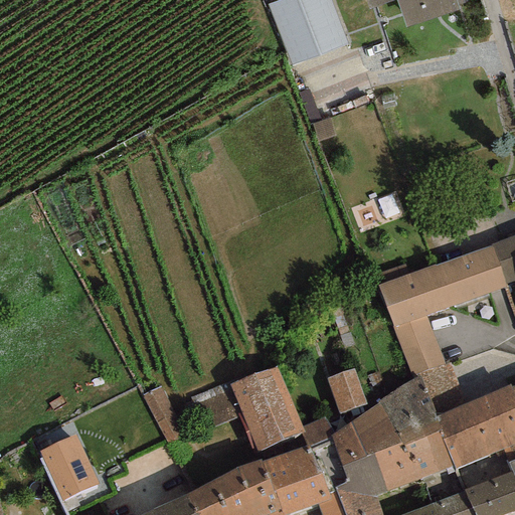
[(328,0),(277,0),(267,4),(287,60),(342,40),(328,0)]
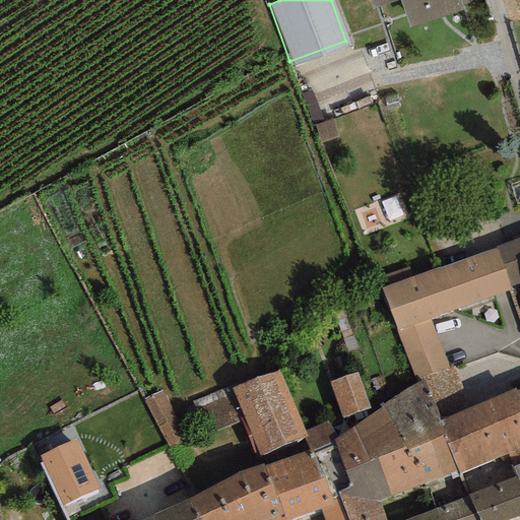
[(396,0),(399,0),(409,27),(463,10),(462,6),(467,4),(466,0),(370,0),(373,8),(396,0)]
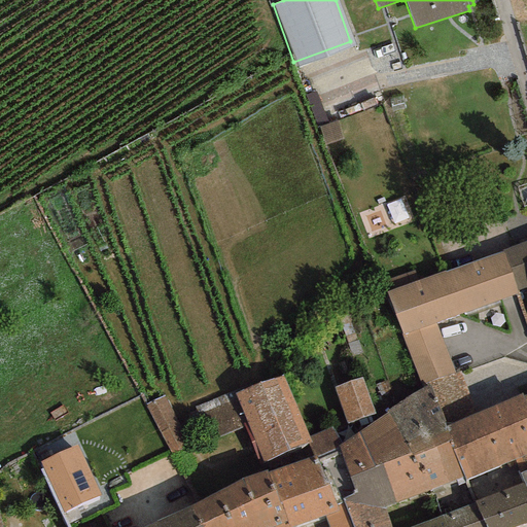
[(526,240),(502,250),(503,252),(518,291),(526,287),(526,240)]
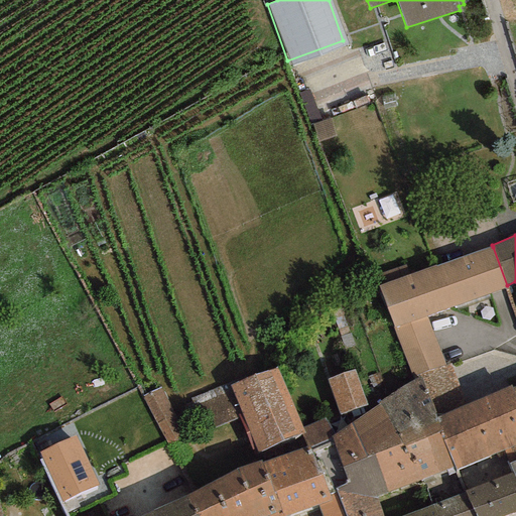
[(507,287),(507,285),(493,247),(440,265),(456,306),(507,287)]
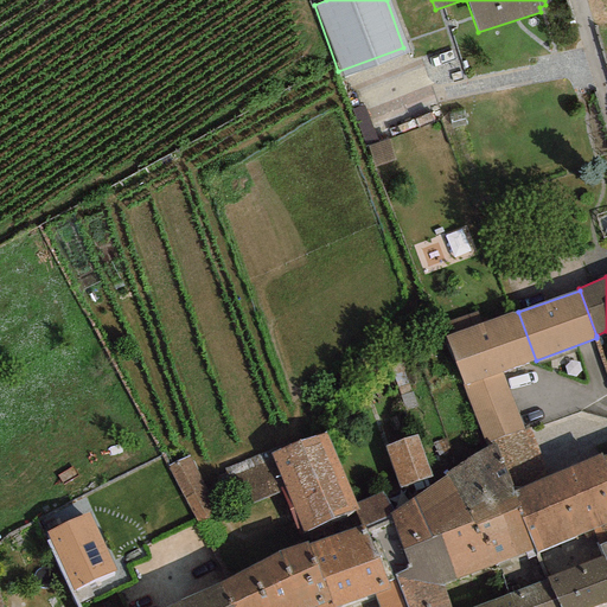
[(502,372),(536,360),(518,312),(445,337),(464,385),(484,443),(494,440),(524,429),(502,372)]
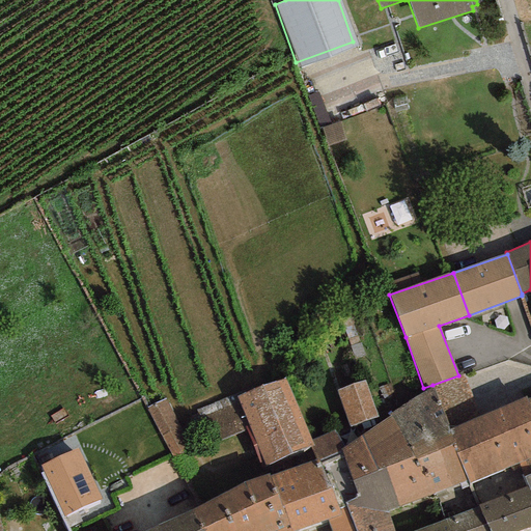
[(475,406),(464,373),(458,375),(432,385),(434,388),(450,429),(480,416),(475,406)]
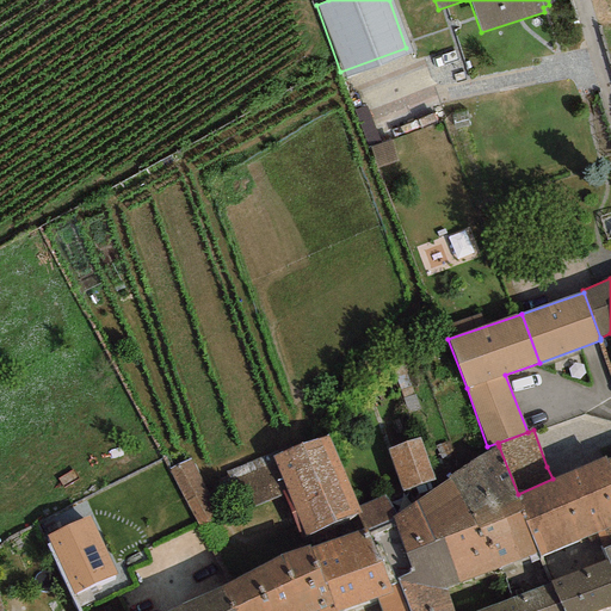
[(273,456),(306,536),(360,513),(328,437),(273,456)]
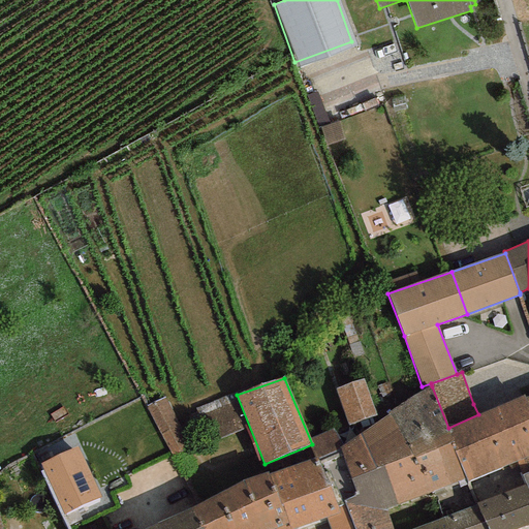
[(367,381),(334,391),(346,431),(369,425),(367,418),(377,415),(367,381)]
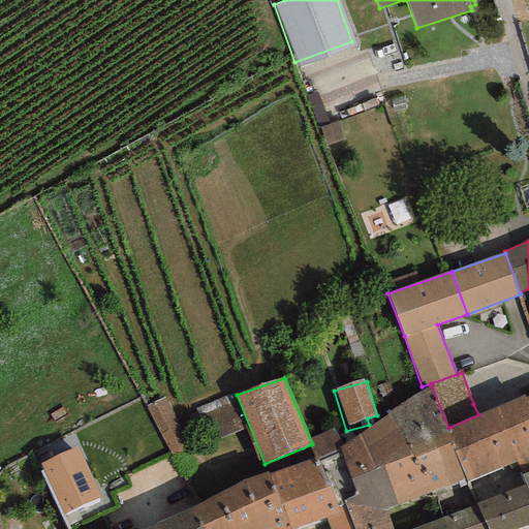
[(411,455),(412,458),(454,442),(448,428),(432,386),(389,412),(389,413),(411,455)]
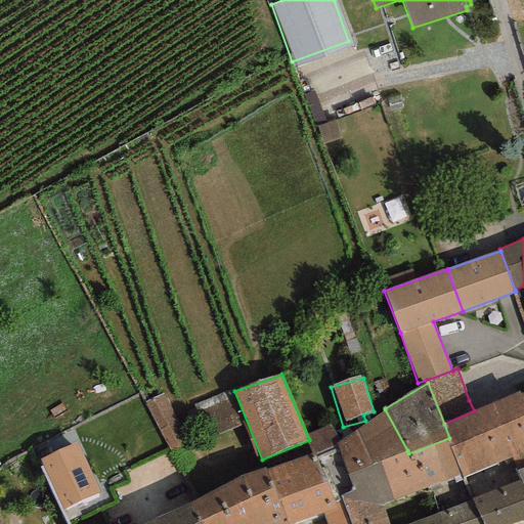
[(474,410),(444,424),(449,438),(463,474),(464,478),(523,451),(523,402),(520,393),(519,391),(474,410)]
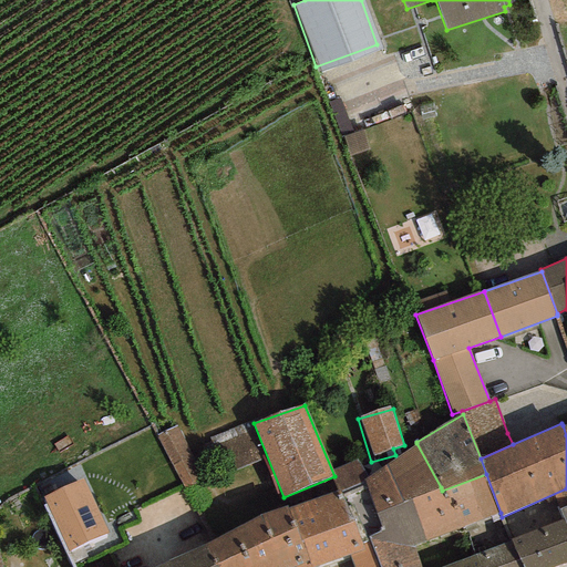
[(177,426),(161,434),(183,486),(200,478),(177,426)]
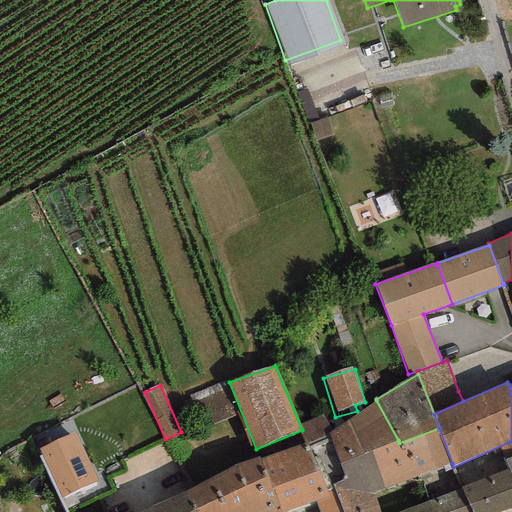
[(340,464),(398,440),(376,400),(329,433),(340,464)]
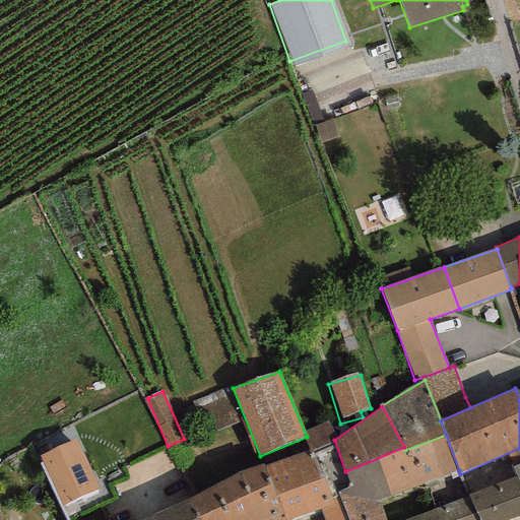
[(380,501),(391,497),(428,482),(459,470),(446,435),(405,450),(404,447),(345,471),(350,486),(337,493),(339,496),(347,518),(381,507),(380,501)]
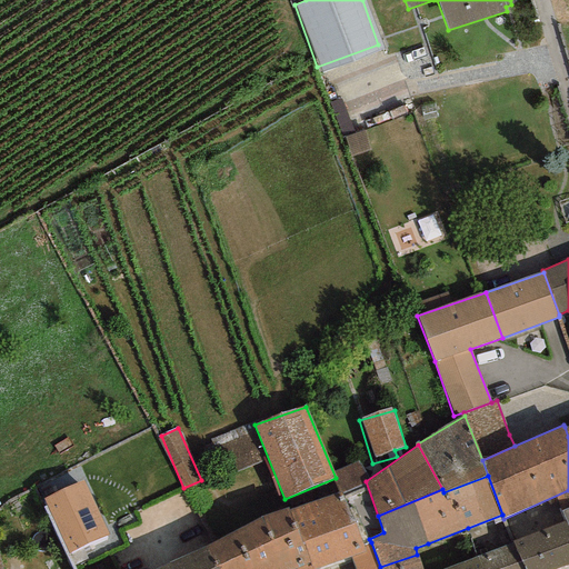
[(43,499),(69,553),(108,535),(82,481),(43,499)]
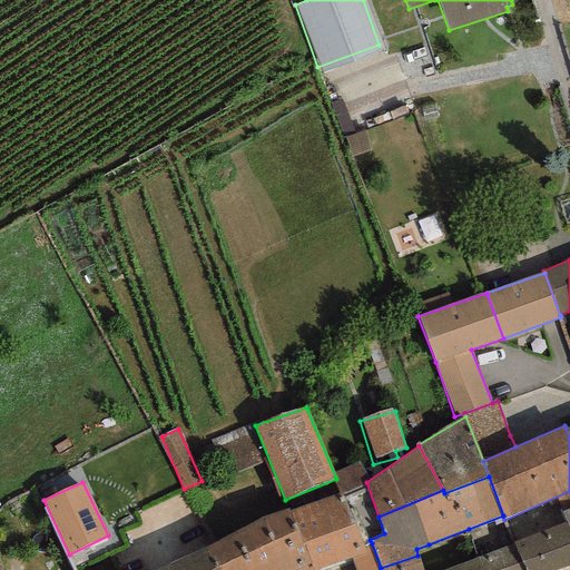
[(315,569),(351,558),(365,552),(363,547),(341,493),(290,510),(312,569),(315,569)]
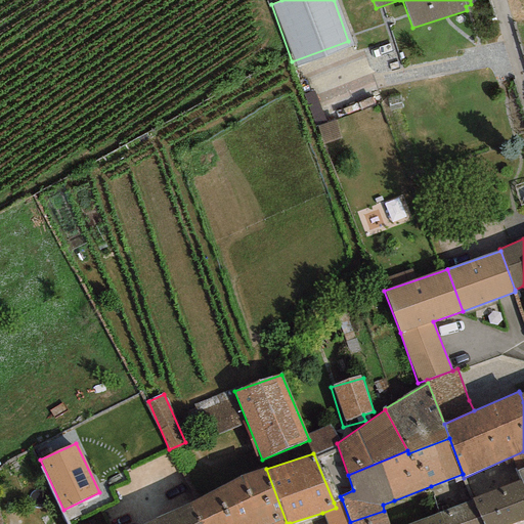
[(519,480),(472,499),(481,523),(513,523),(523,520),(523,467),(516,471),(519,480)]
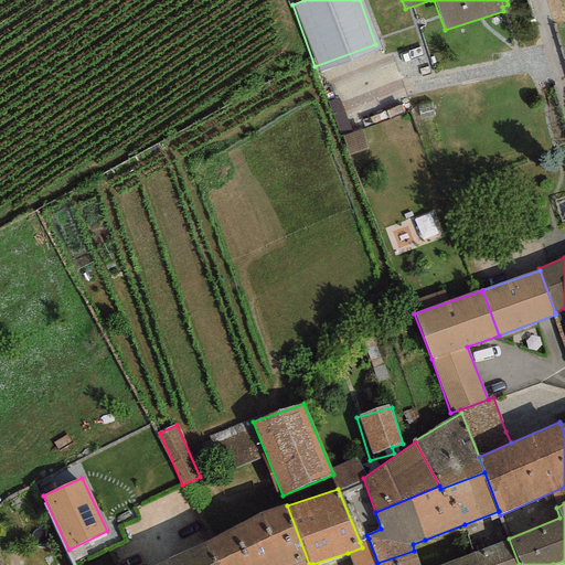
[(309,564),(287,505),(260,513),(205,542),(216,564),(309,564)]
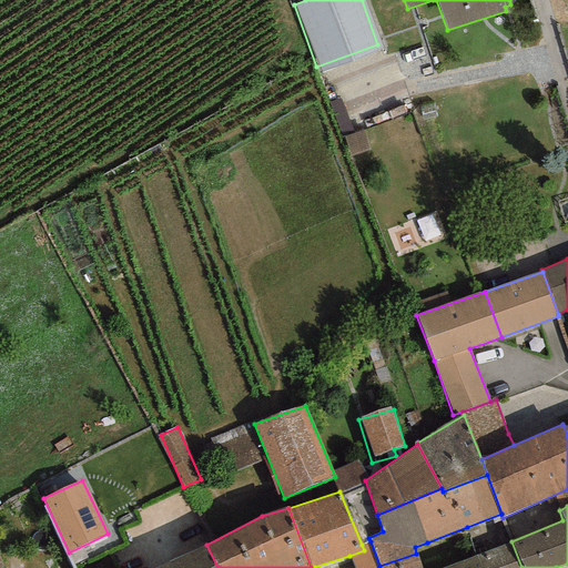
[(379,567),(379,566),(371,541),(362,545),(364,550),(350,556),(353,567),(379,567)]
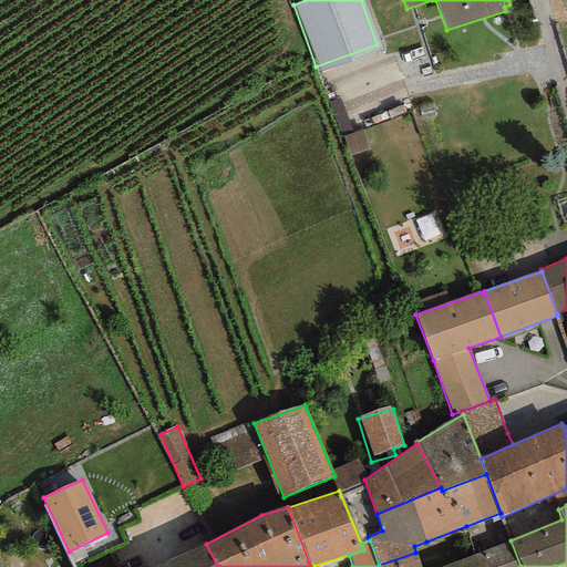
[(521,566),(511,540),(475,554),(475,555),(480,566),(521,566)]
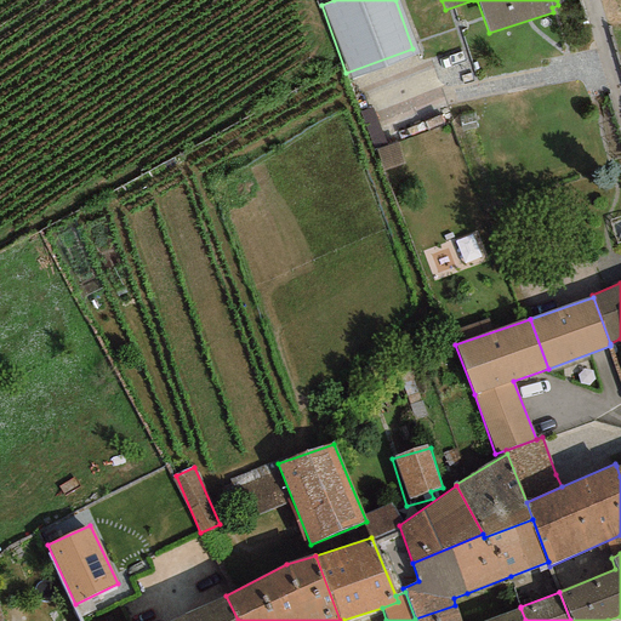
[(238,620),(226,596),(172,620),(238,620)]
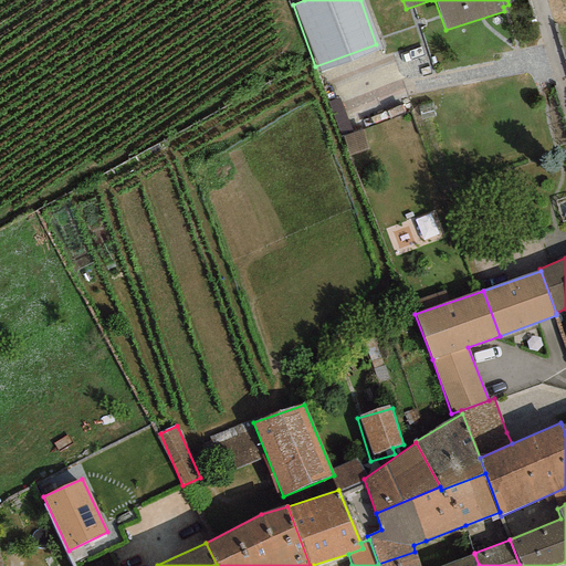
[(419,565),(415,552),(378,564),(378,565),(479,565),(474,554),(441,565),(419,565)]
